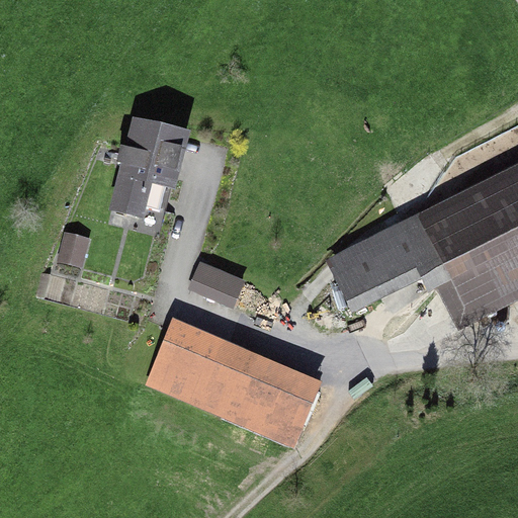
[(188,128),(133,115),(110,208),(144,217),(153,181),(174,186),(188,128)]
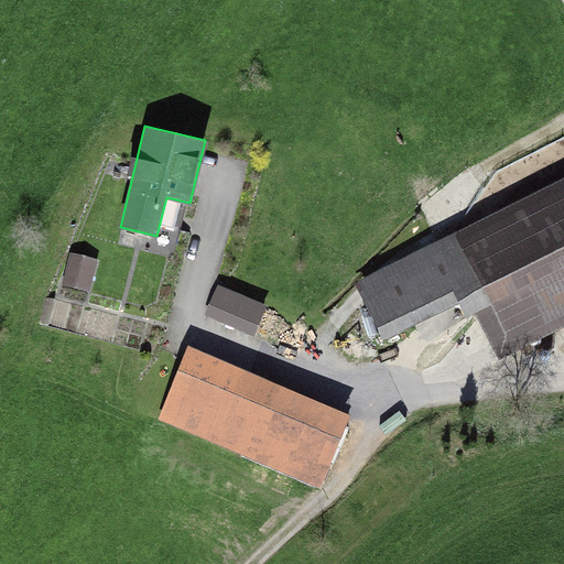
[(514,349),(563,324),(563,179),(362,280),(390,335),(448,306),(459,328),(495,310),(514,349)]
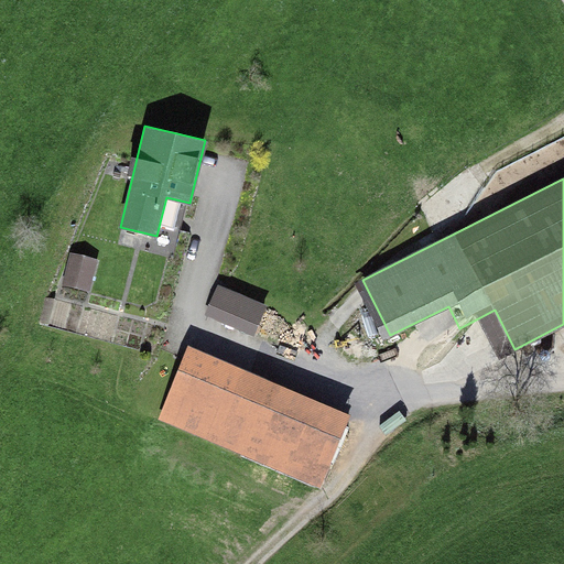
[(88,291),(96,258),(72,252),(63,284),(88,291)]
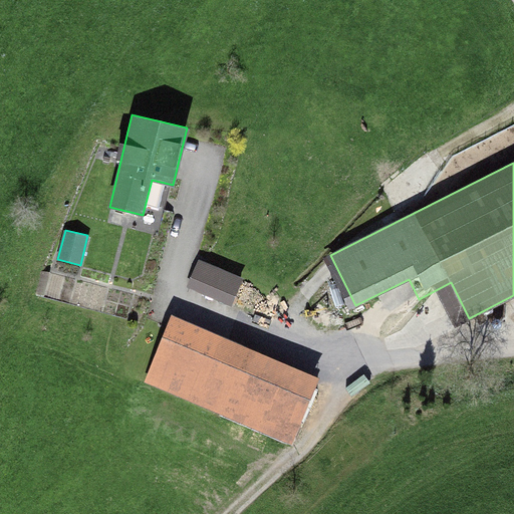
[(187,287),(232,305),(244,278),(198,259),(187,287)]
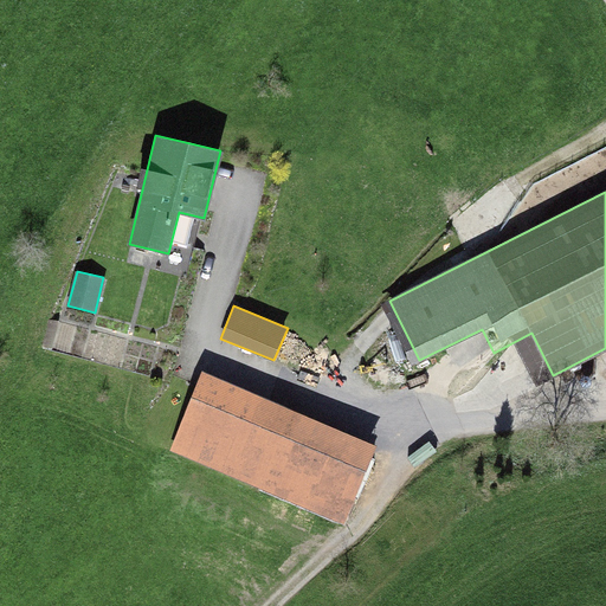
[(171,450),(345,522),(376,444),(202,372),(171,450)]
